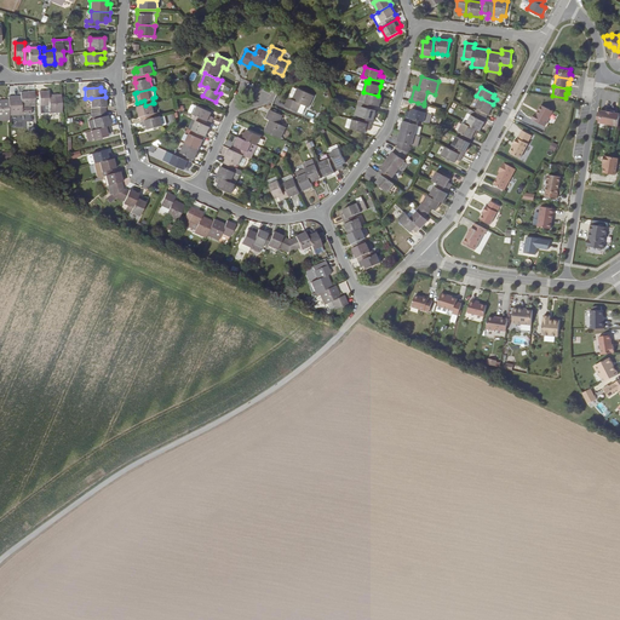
[(298,89),(293,99),(288,98),(285,107),(298,113),(302,104),(309,107),(314,96),(298,89)]
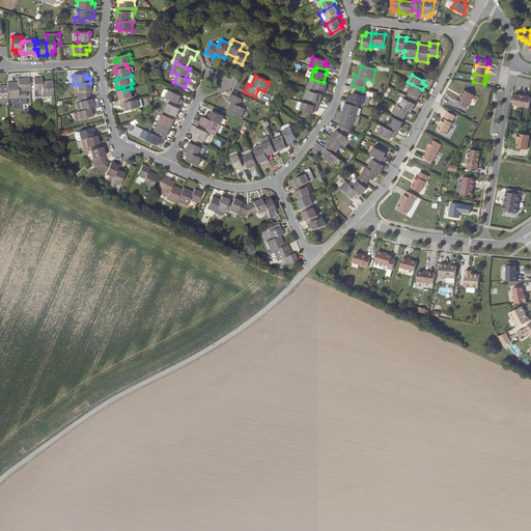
[(53,81),(42,82),(42,78),(33,79),(34,98),(53,96),(53,81)]
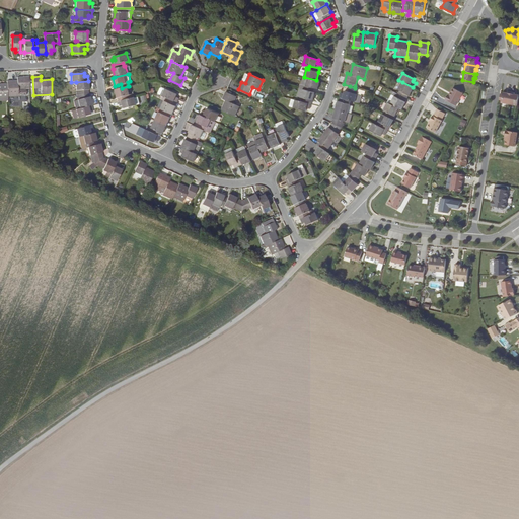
[(18,81),(7,81),(7,83),(8,96),(26,95),(25,88),(29,88),(29,77),(17,77),(18,81)]
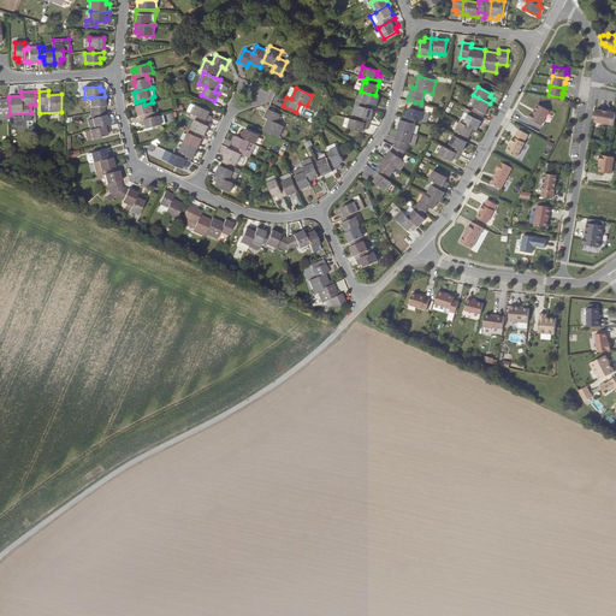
[(375,95),(361,92),(359,100),(356,100),(355,105),(360,106),(368,108),(369,104),(373,105),(378,106),(380,96),(375,95)]
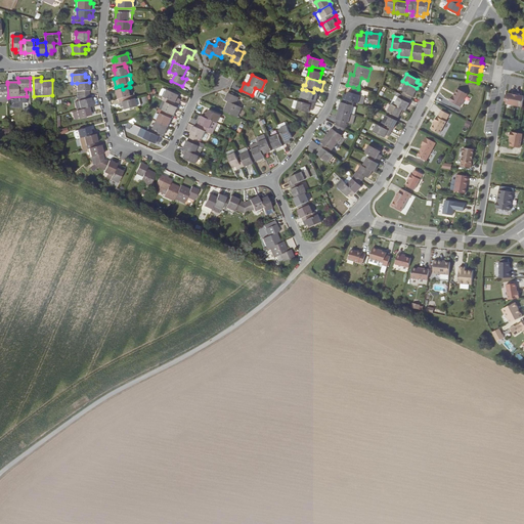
[(89,82),(77,83),(77,96),(89,94),(89,91),(90,91),(89,82)]
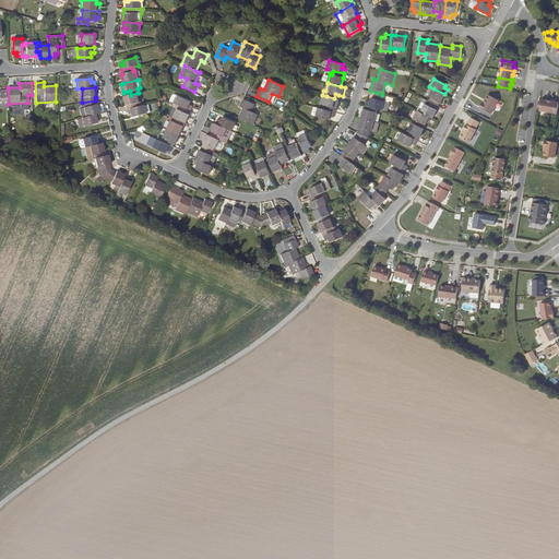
[(444,94),(433,88),(429,96),(431,97),(429,102),(439,106),(440,103),(441,103),(445,95),(444,94)]
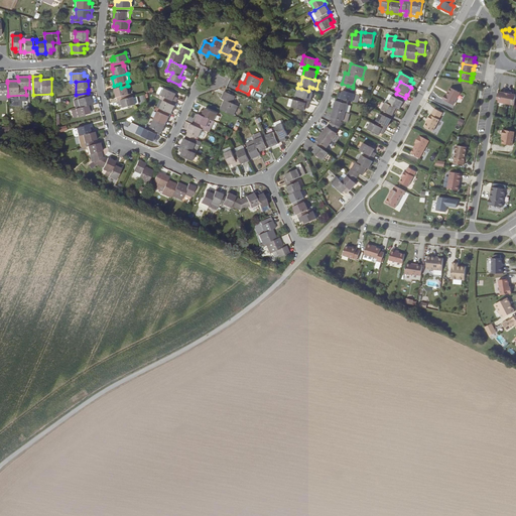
[(118,89),(115,89),(117,98),(117,97),(118,101),(133,97),(132,94),(129,94),(127,86),(121,88),(118,89)]
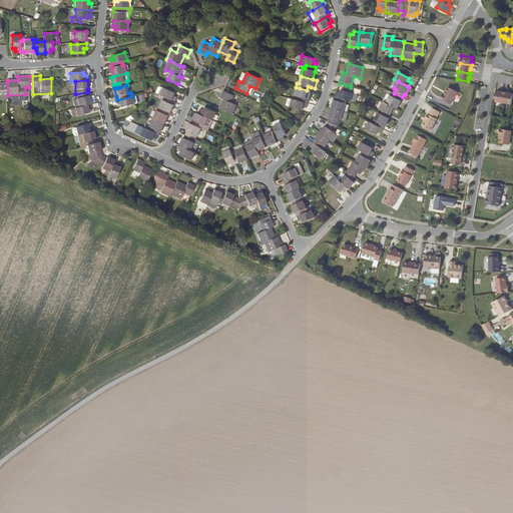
[(351,87),(346,85),(344,90),(341,89),(340,93),(337,92),(336,96),(345,99),(351,101),(355,88),(354,88),(351,87)]
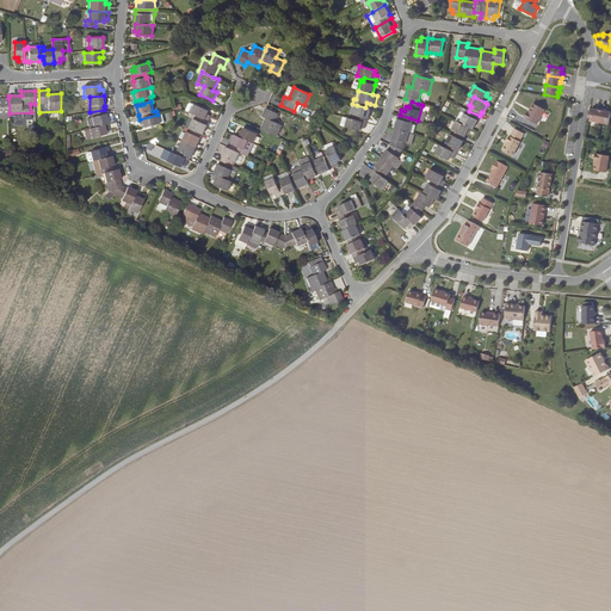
[(189,104),(186,111),(191,113),(192,115),(209,122),(211,116),(208,115),(209,111),(195,104),(195,105),(191,103),(189,104)]
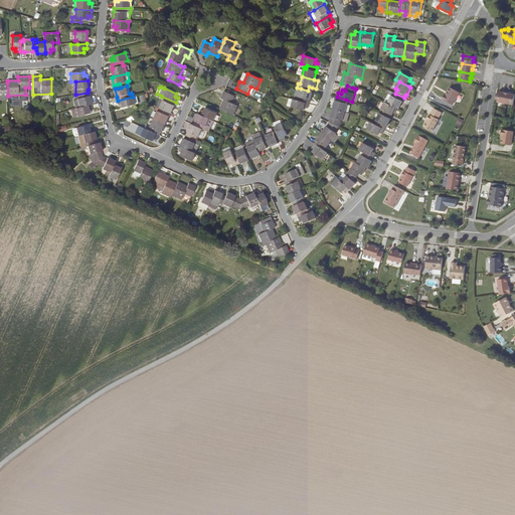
[(448,92),(447,95),(446,95),(445,94),(443,99),(453,104),(454,102),(460,93),(451,88),(449,88),(448,91),(448,92)]
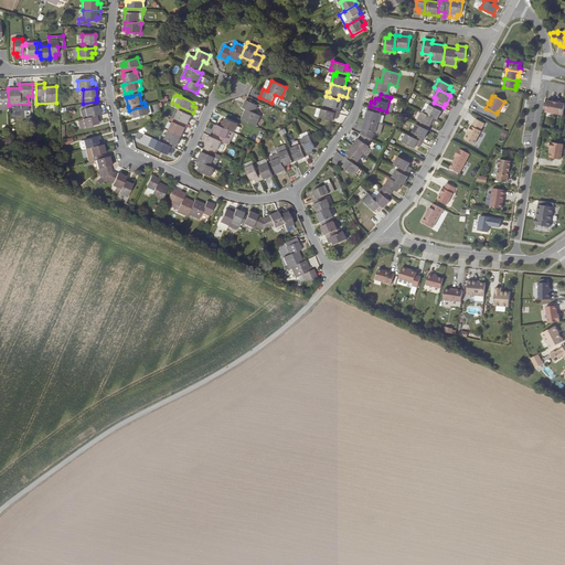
[(338,99),(330,97),(327,106),(330,107),(329,110),(339,114),(340,109),(341,110),(343,100),(341,100),(338,99)]
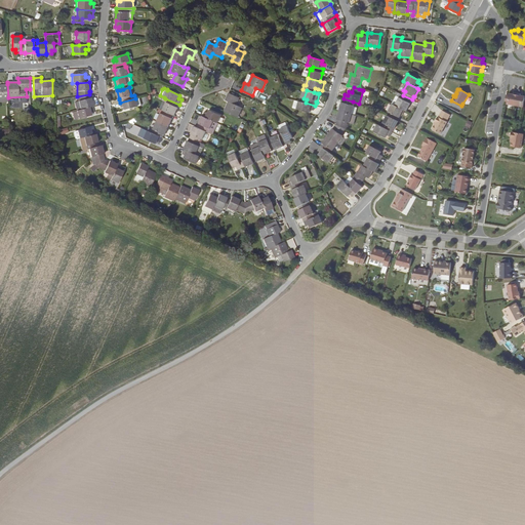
[(507,101),(507,103),(515,105),(517,91),(514,91),(513,92),(509,92),(508,94),(507,101)]
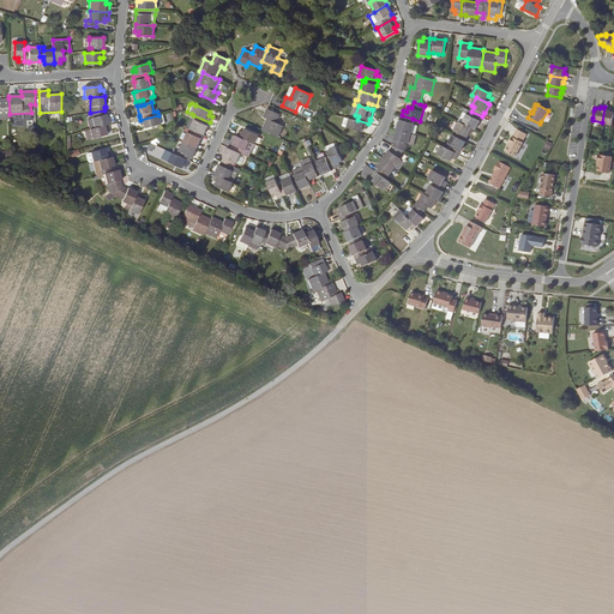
[(609,108),(605,107),(602,122),(612,124),(613,110),(608,110),(609,108)]
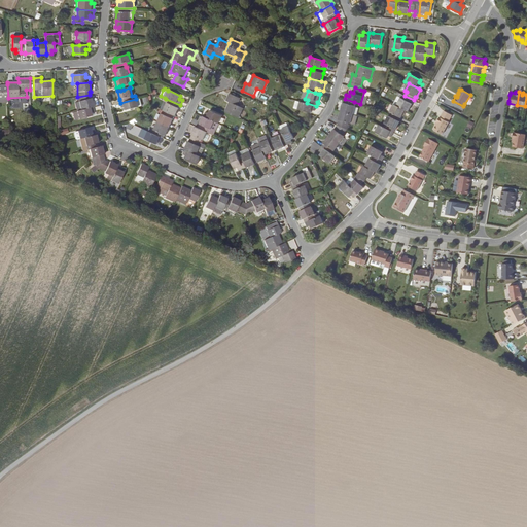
[(237,105),(241,98),(230,93),(226,101),(230,102),(225,111),(239,118),(244,108),(237,105)]
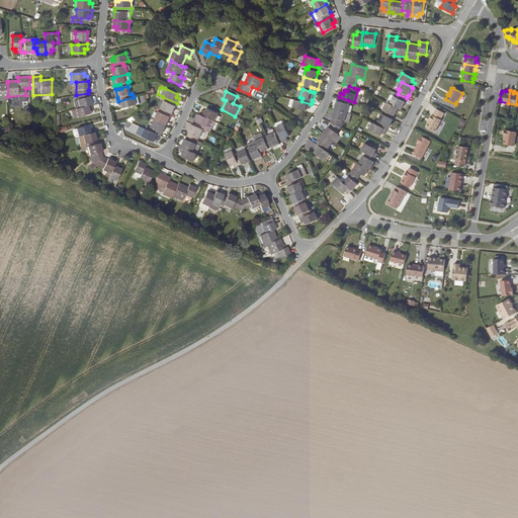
[(398,94),(393,91),(392,93),(387,102),(398,108),(401,109),(405,102),(405,101),(407,98),(398,94)]
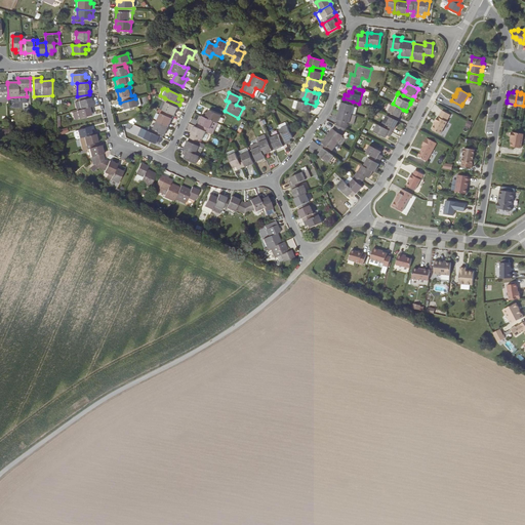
[(77,96),(78,102),(75,103),(77,111),(92,107),(93,107),(91,98),(90,98),(89,94),(77,96)]
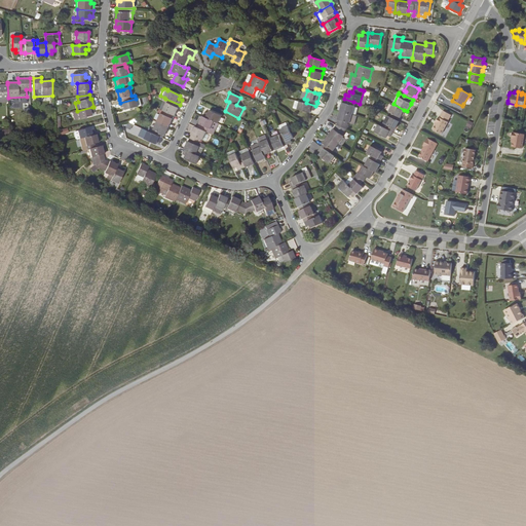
[(136,99),(120,103),(121,108),(124,107),(125,110),(142,106),(140,98),(136,99)]
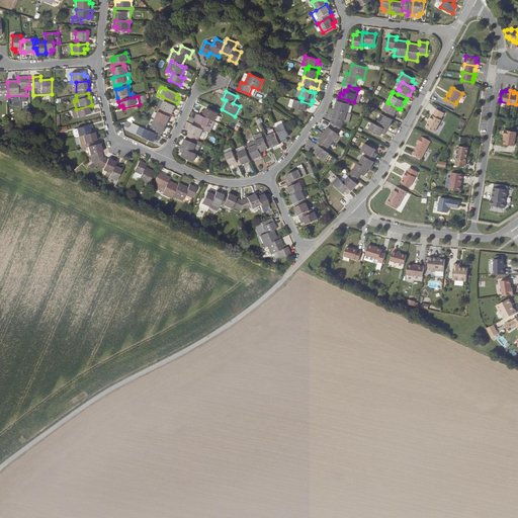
[(177,103),(163,97),(162,100),(161,99),(157,107),(171,113),(172,114),(176,106),(175,106),(177,103)]
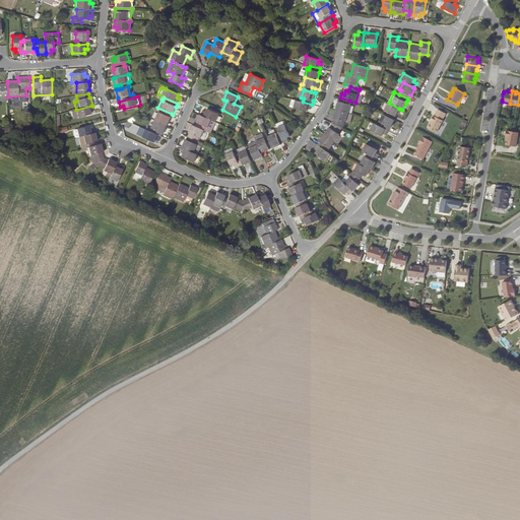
[(349,101),(340,98),(339,102),(338,102),(336,110),(348,113),(351,105),(348,104),(349,101)]
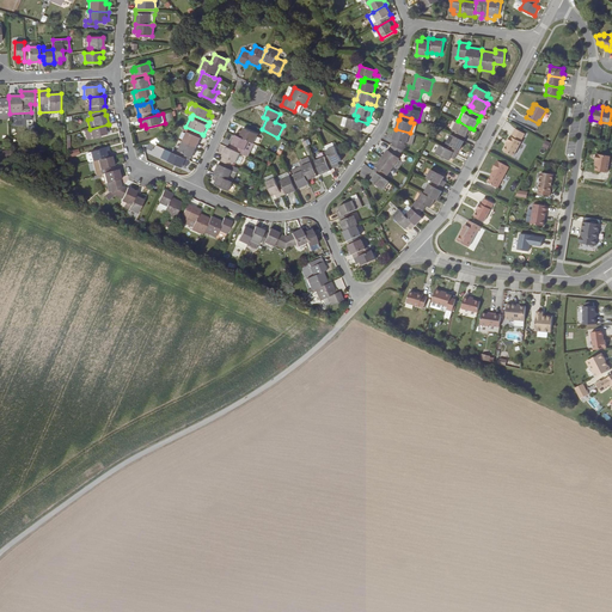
[(356,120),(348,118),(346,127),(361,132),(362,128),(366,129),(367,123),(356,120)]
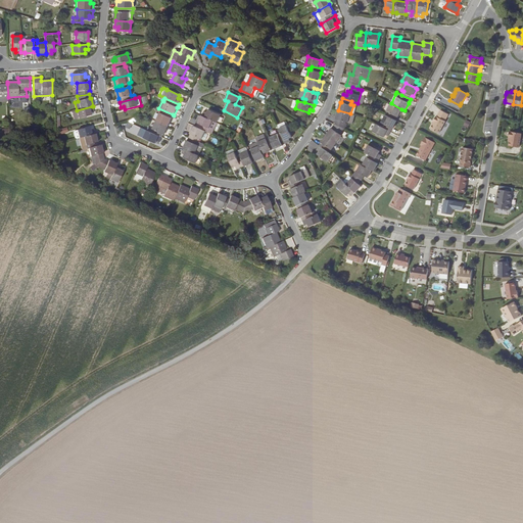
[(401,109),(391,103),(386,111),(387,111),(386,114),(395,120),(397,116),(401,109)]
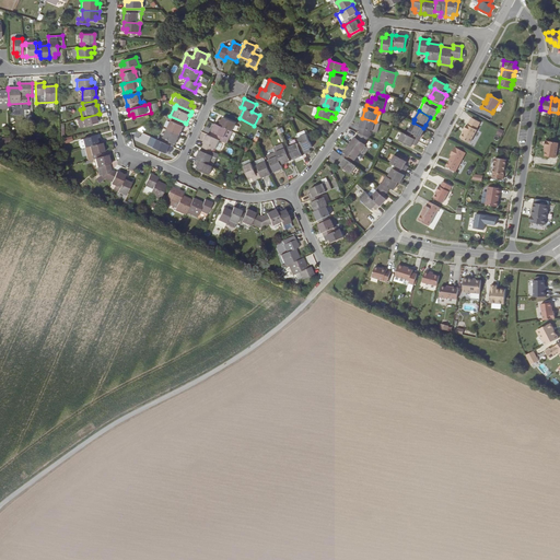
[(82,118),(78,119),(80,128),(97,124),(97,120),(101,119),(98,114),(82,118)]
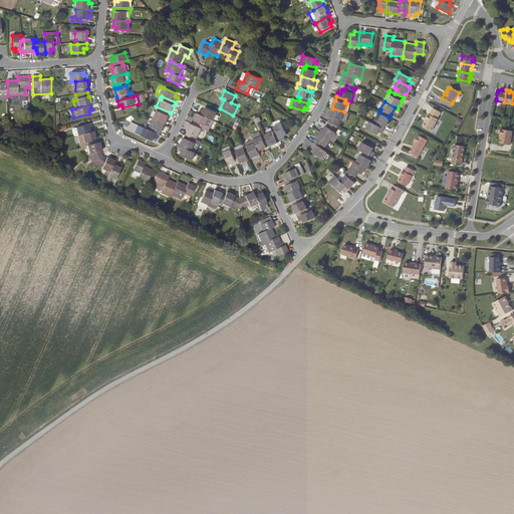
[(154,118),(165,124),(169,116),(168,115),(170,112),(156,106),(155,108),(159,110),(158,111),(157,110),(154,118)]
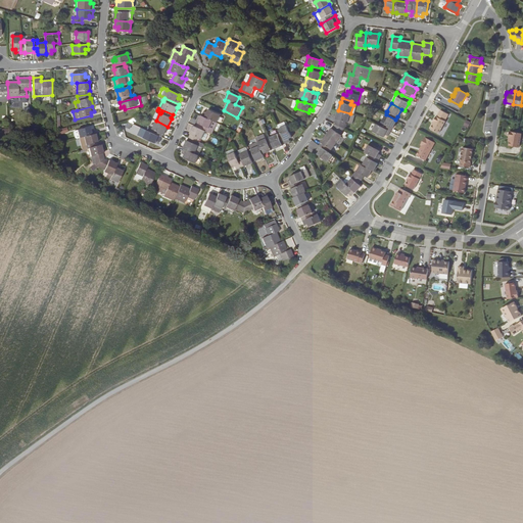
[(221,115),(208,109),(207,112),(204,111),(202,116),(212,121),(217,123),(221,115)]
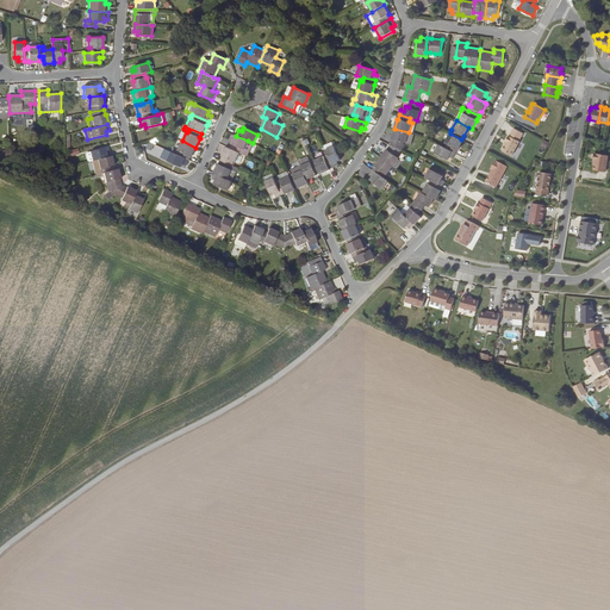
[(506,141),(505,144),(502,149),(512,155),(520,141),(518,141),(523,132),(514,128),(510,135),(509,135),(505,141),(506,141)]
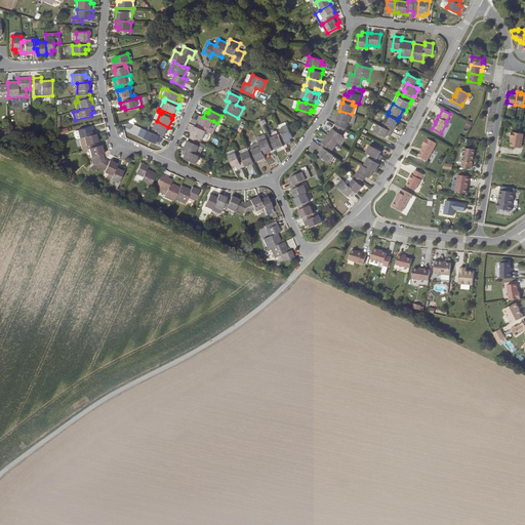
[(352,114),(339,111),(337,119),(336,124),(346,129),(348,122),(354,124),(356,116),(352,114)]
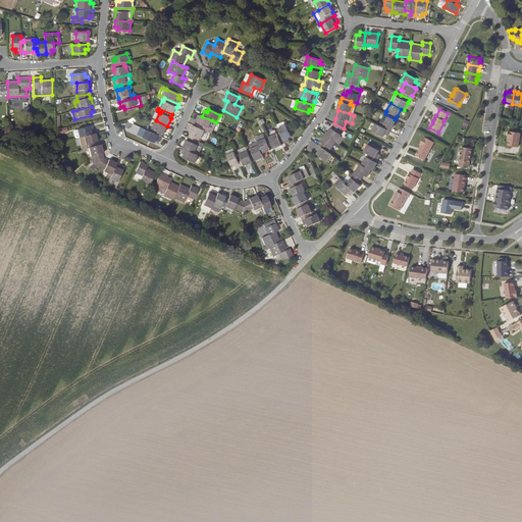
[(385,114),(384,114),(380,122),(382,123),(381,126),(389,132),(392,128),(393,128),(397,120),(395,119),(385,114)]
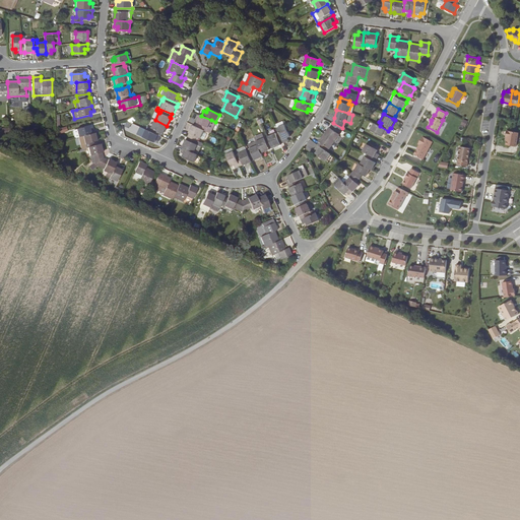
[(207,132),(209,128),(208,127),(211,120),(201,116),(200,115),(195,126),(204,130),(207,132)]
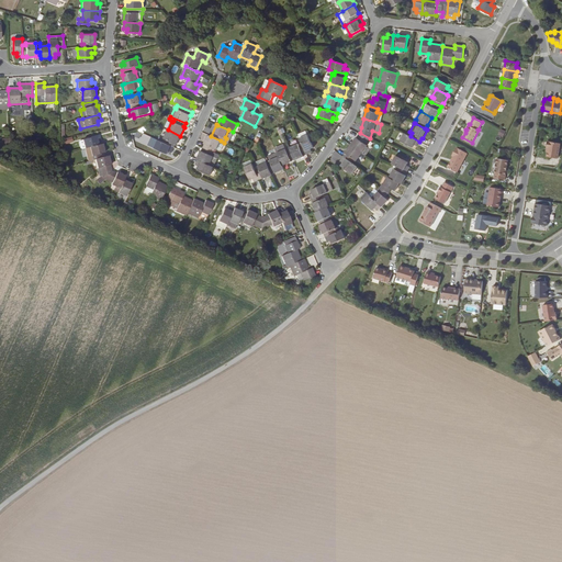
[(166,139),(165,143),(175,147),(176,144),(177,144),(180,136),(168,130),(164,138),(166,139)]
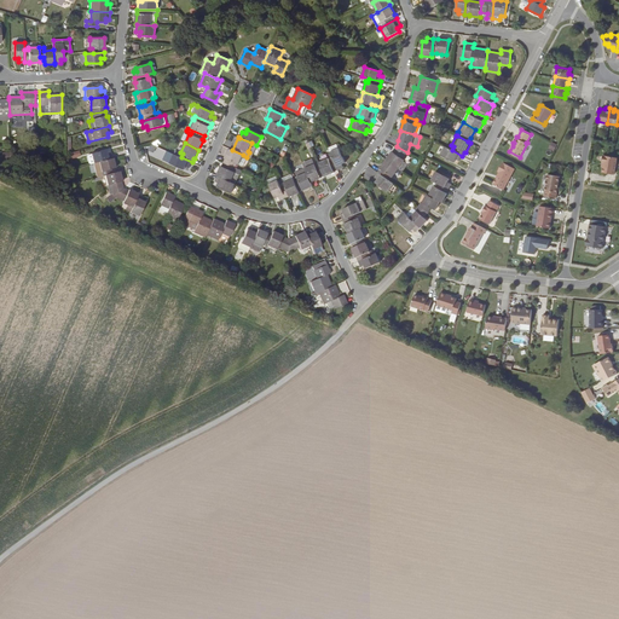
[(408,152),(397,146),(393,152),(392,151),(386,160),(399,169),(403,172),(408,165),(404,161),(405,161),(403,158),(408,152)]
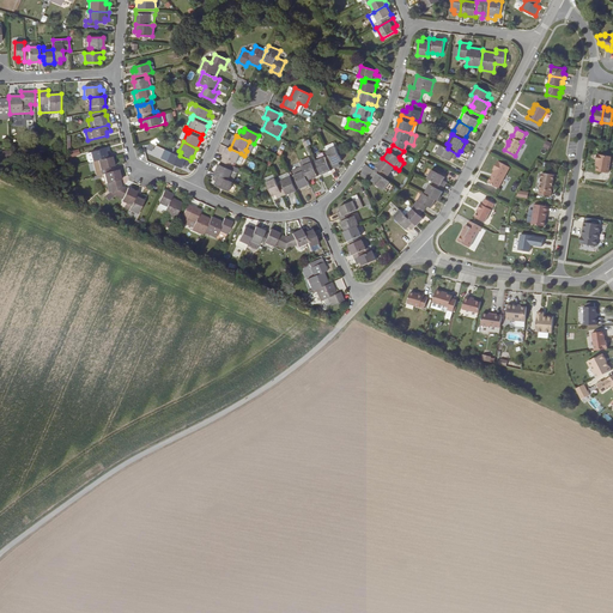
[(448,149),(441,145),(437,153),(442,156),(445,158),(450,161),(451,157),(455,159),(457,155),(448,149)]
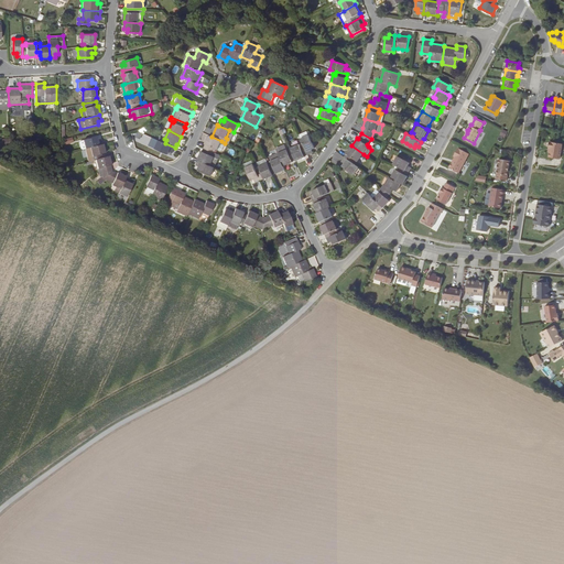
[(315,148),(310,134),(301,139),(303,145),(307,155),(313,153),(312,150),(315,148)]
